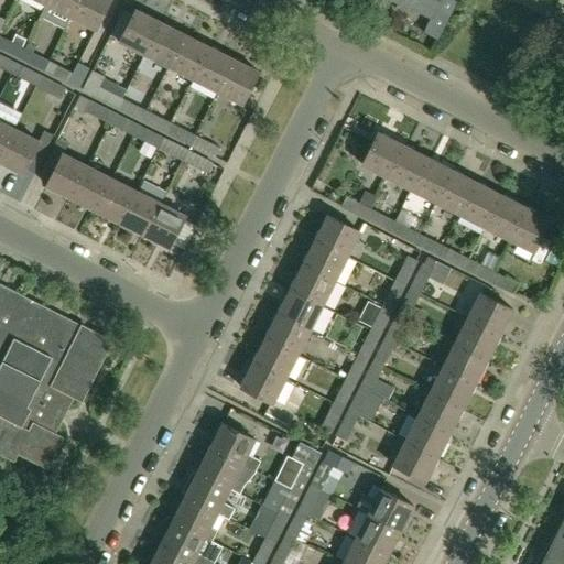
[(65,29),(72,17),(79,0),(49,0),(46,4),(41,17),(65,29)]
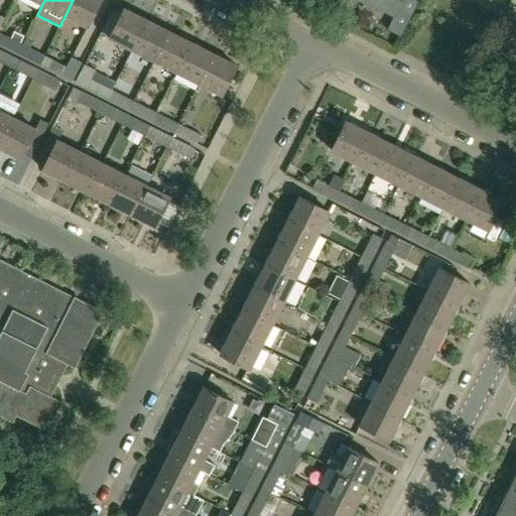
[(88,27),(101,0),(73,0),(66,15),(88,27)]
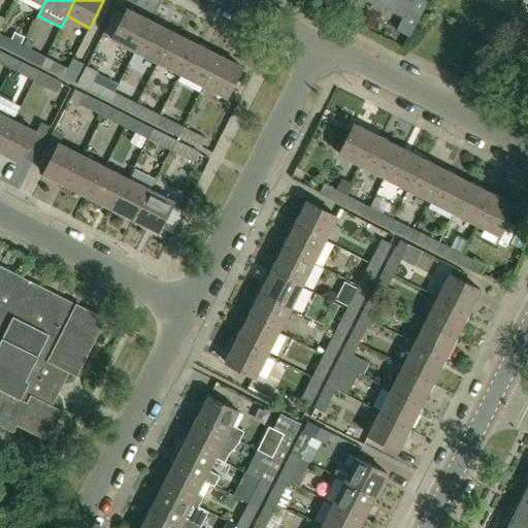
[(406,11),(413,0),(373,0),(404,15),(396,31),(409,38),(420,19),(406,11)]
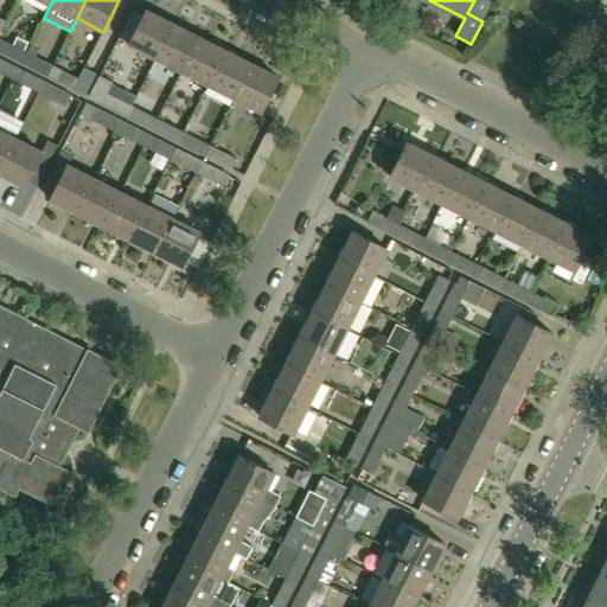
[(155,58),(173,24),(146,11),(128,45),(155,58)]
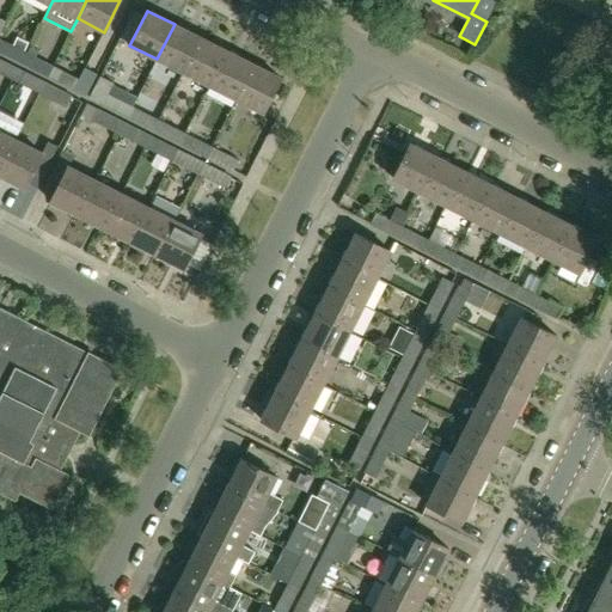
[(183,72),(201,37),(175,24),(157,59),(183,72)]
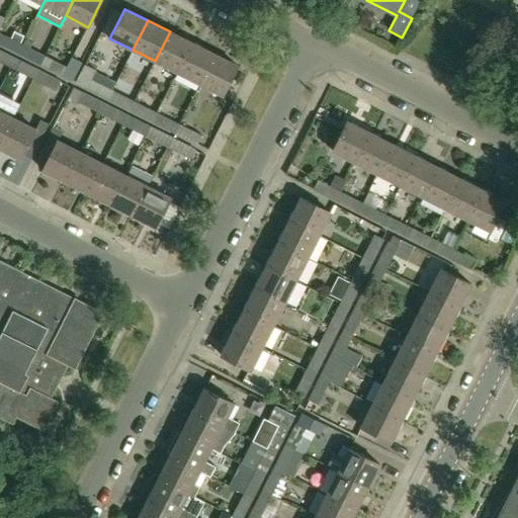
[(177,73),(192,44),(170,31),(155,61),(177,73)]
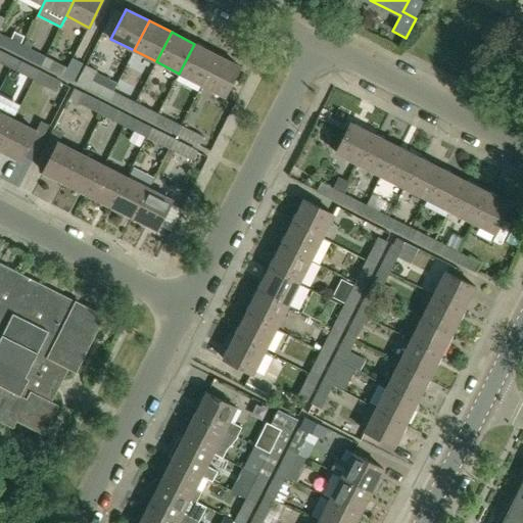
[(22,46),(0,34),(0,45),(18,54),(22,46)]
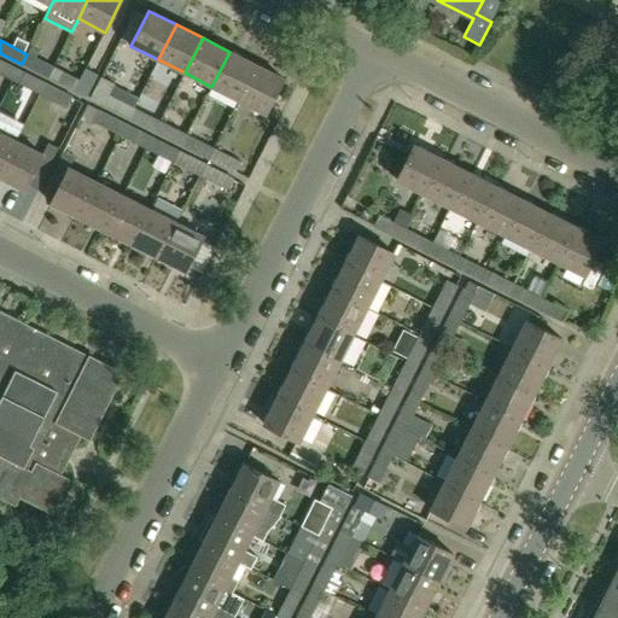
[(238,100),(256,65),(229,52),(211,87),(238,100)]
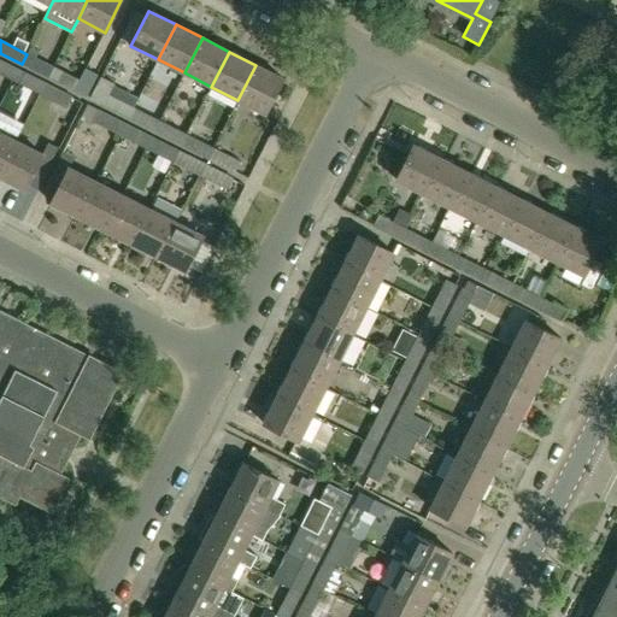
[(53,68),(27,54),(22,64),(48,77),(53,68)]
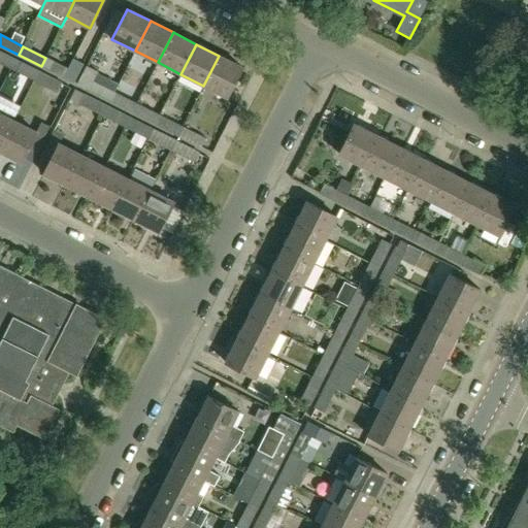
[(0,63),(10,68),(14,60),(0,52),(0,63)]
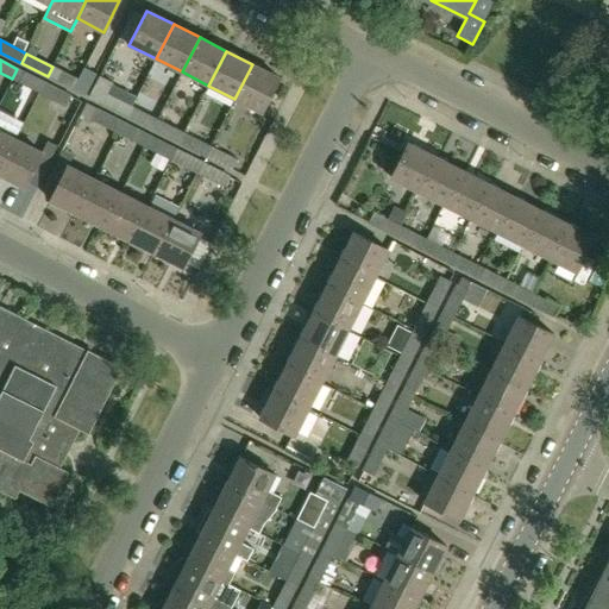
[(262,112),(280,77),(252,64),(234,99),(262,112)]
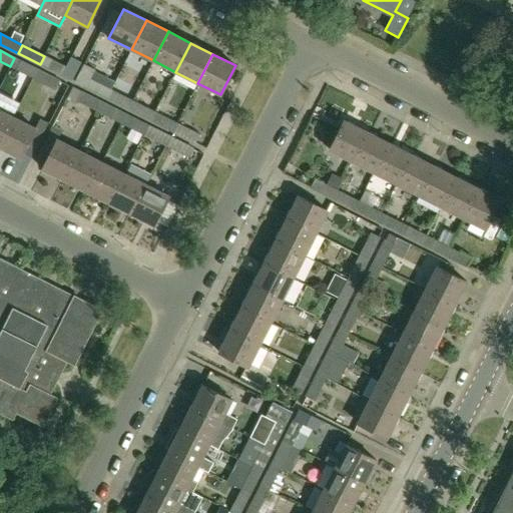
[(44,56),(40,64),(71,80),(80,62),(71,57),(66,67),(44,56)]
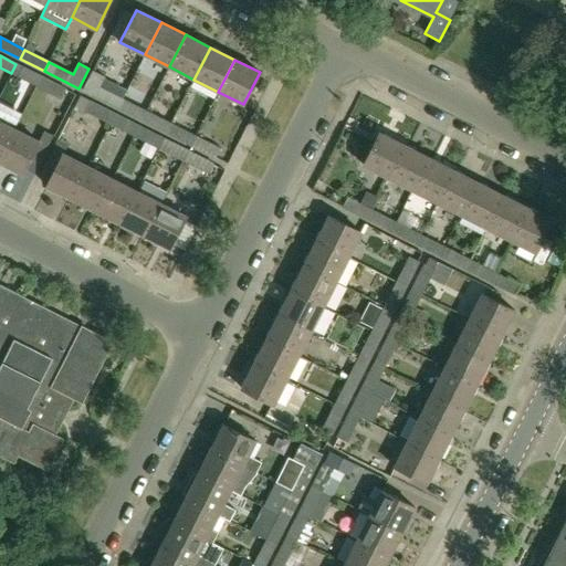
[(35,85),(40,76),(16,64),(11,73),(35,85)]
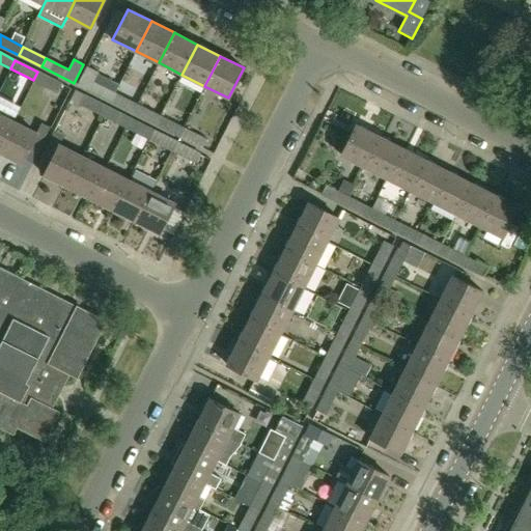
[(77,85),(110,102),(114,93),(92,82),(98,73),(86,66),(77,85)]
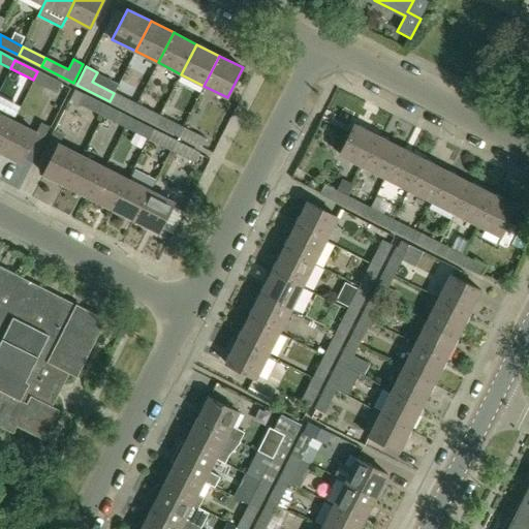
[(37,71),(33,80),(57,92),(61,84),(37,71)]
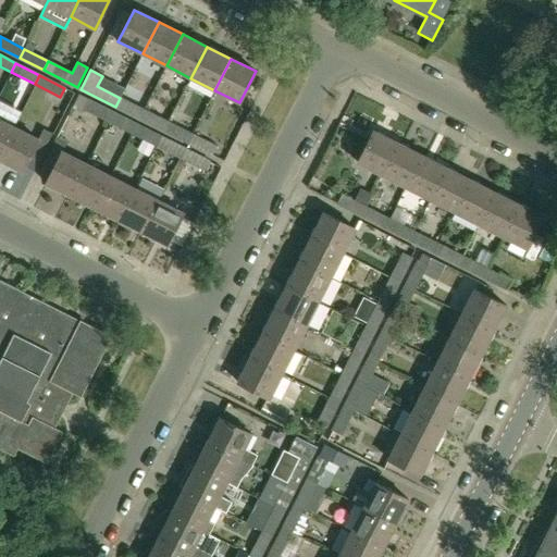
[(120,98),(115,107),(139,119),(144,110),(120,98)]
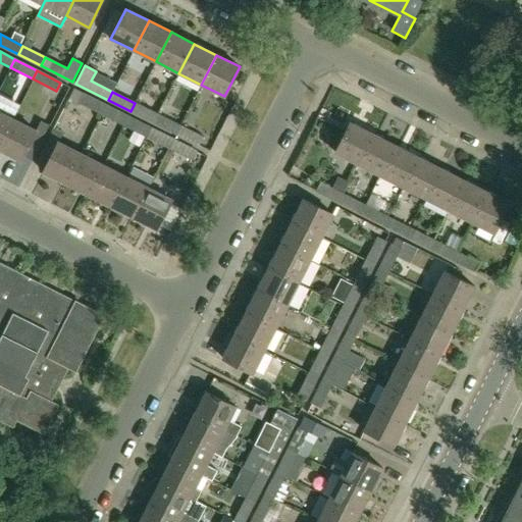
[(101,114),(105,105),(83,94),(79,102),(101,114)]
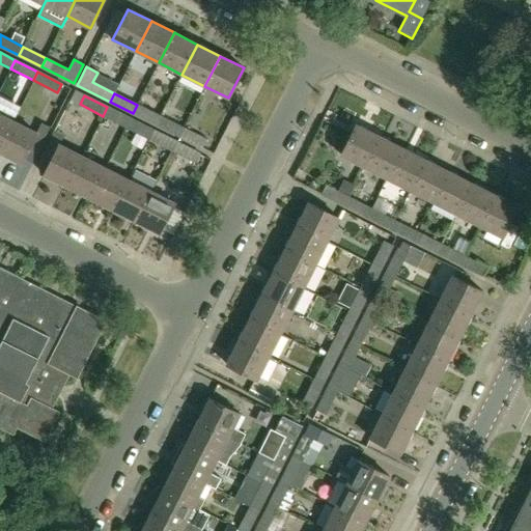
[(156,124),(161,116),(137,105),(133,113),(156,124)]
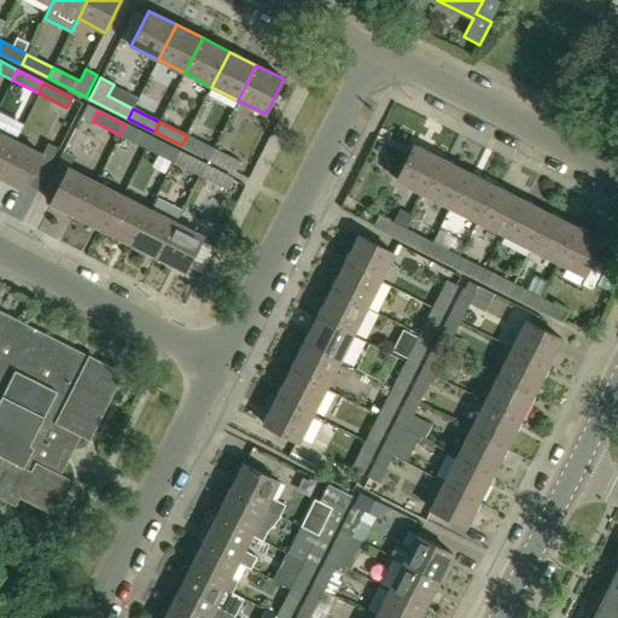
[(124,124),(120,135),(146,149),(151,138),(124,124)]
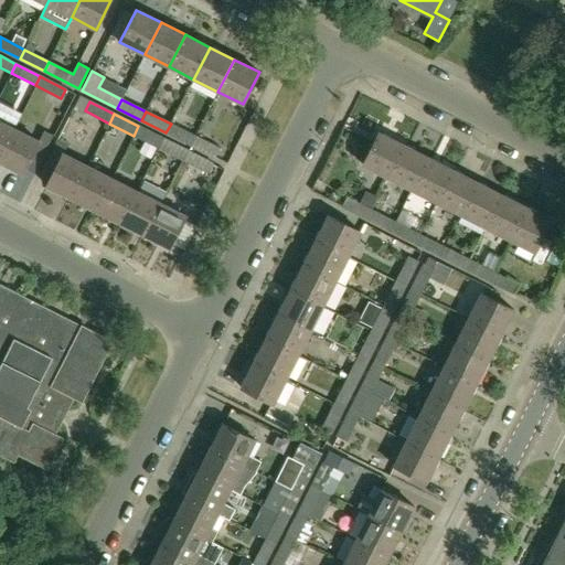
[(0,155),(13,129),(0,123),(0,155)]
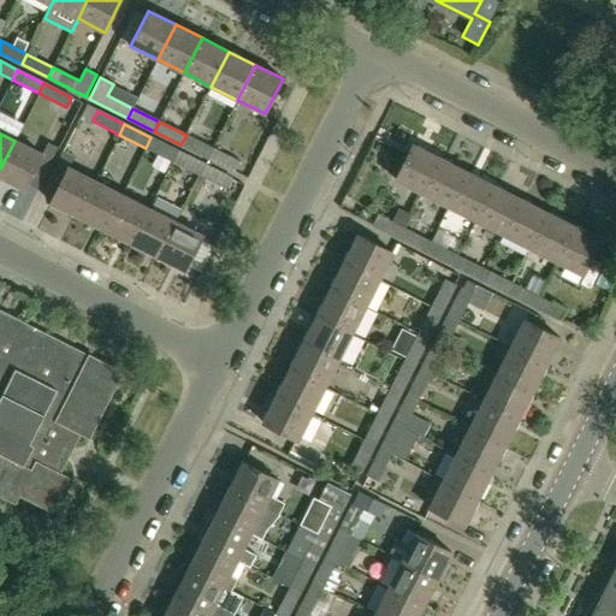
[(208,158),(213,148),(187,135),(181,144),(208,158)]
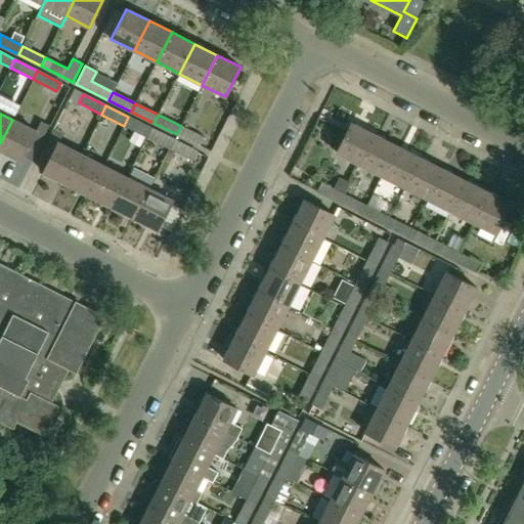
[(151,129),(128,117),(124,126),(146,137),(151,129)]
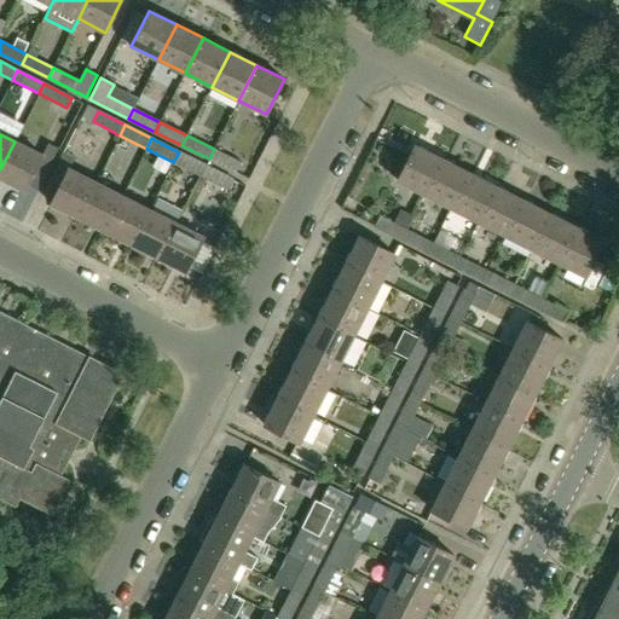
[(0,178),(24,191),(42,156),(15,142),(0,169),(0,178)]
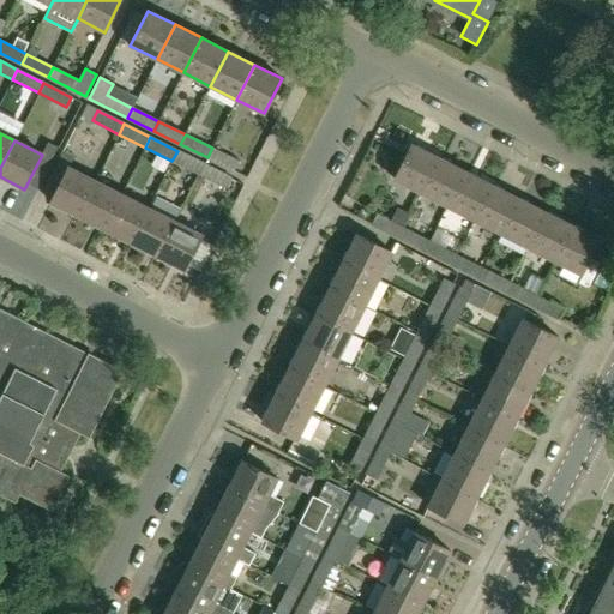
[(420,193),(438,158),(411,144),(393,180),(420,193)]
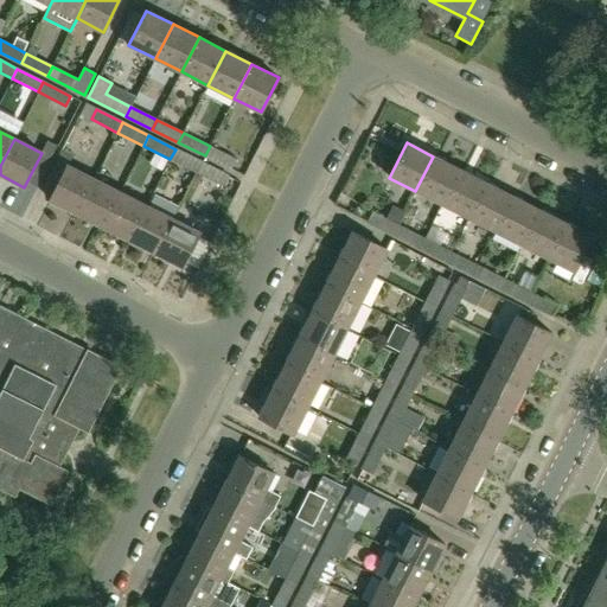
[(210,146),(205,155),(232,170),(237,160),(210,146)]
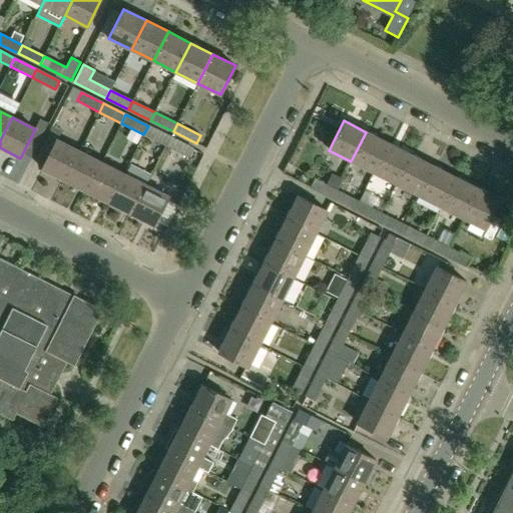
[(148,126),(143,134),(166,145),(170,137),(148,126)]
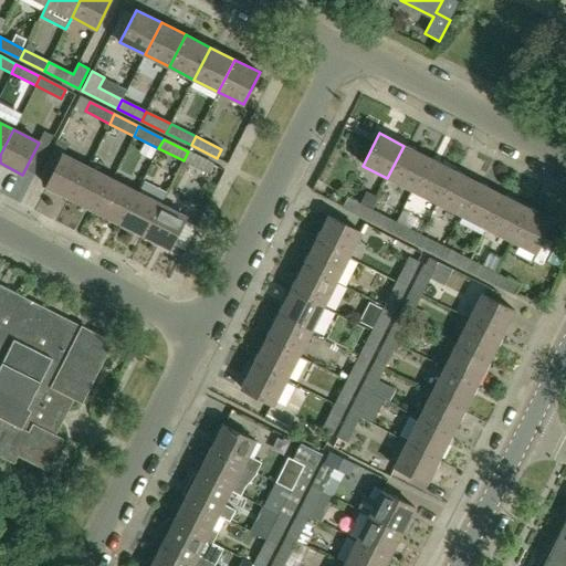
[(412,191),(429,158),(404,146),(387,178),(412,191)]
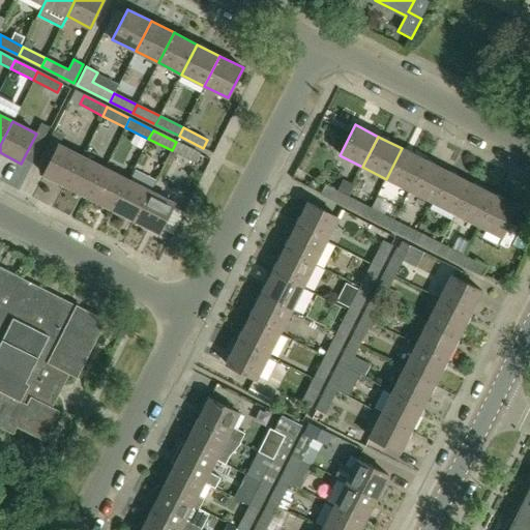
[(176,142),(172,150),(196,163),(200,153),(176,142)]
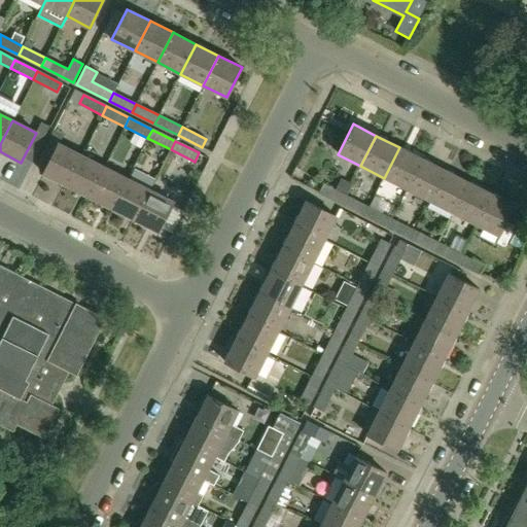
[(66,185),(81,155),(58,144),(43,174),(66,185)]
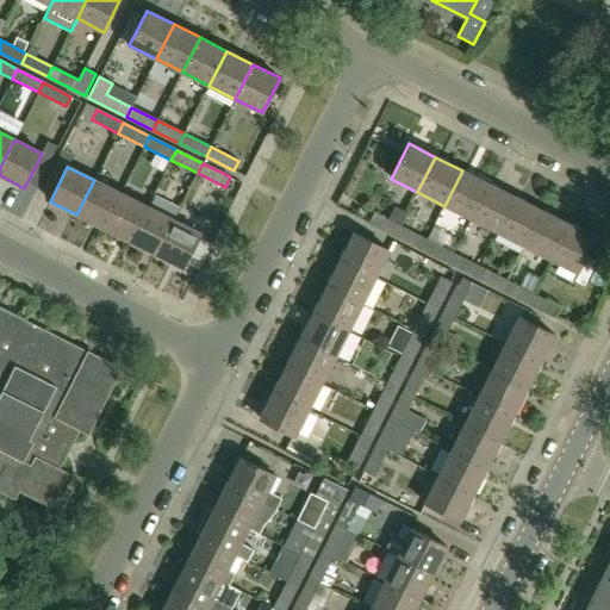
[(471,219),(489,184),(462,170),(444,206),(471,219)]
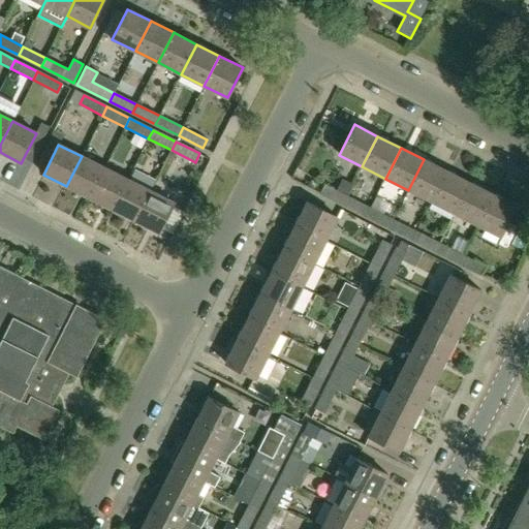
[(89,197),(104,167),(82,156),(66,186),(89,197)]
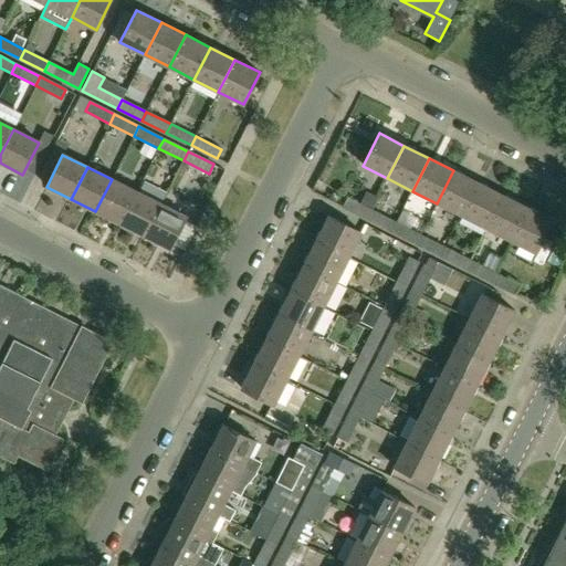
[(461,216),(478,184),(453,170),(437,203),(461,216)]
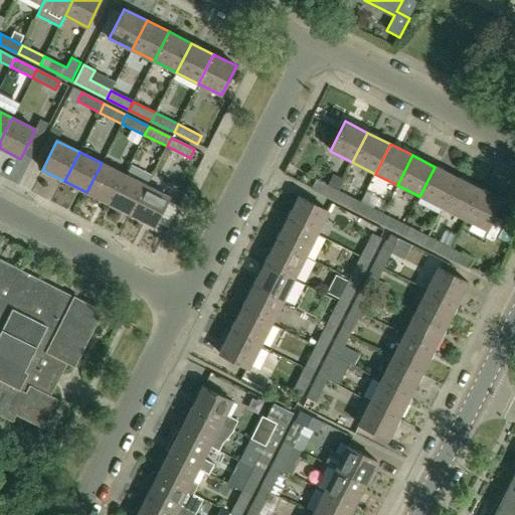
[(110,204),(124,175),(102,163),(87,192),(110,204)]
